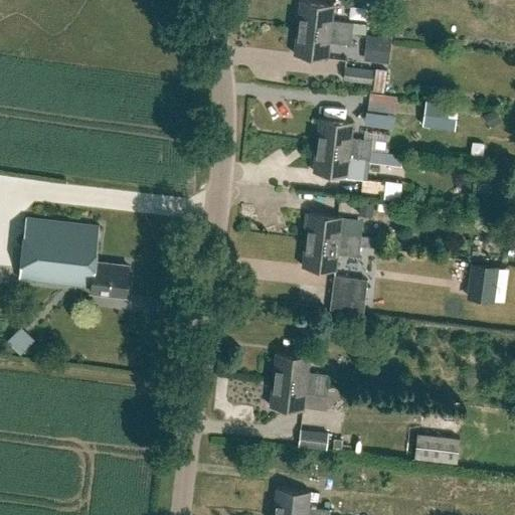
[(300,0),(297,26),(351,32),(353,22),(332,19),(334,3),(309,0),(300,0)]
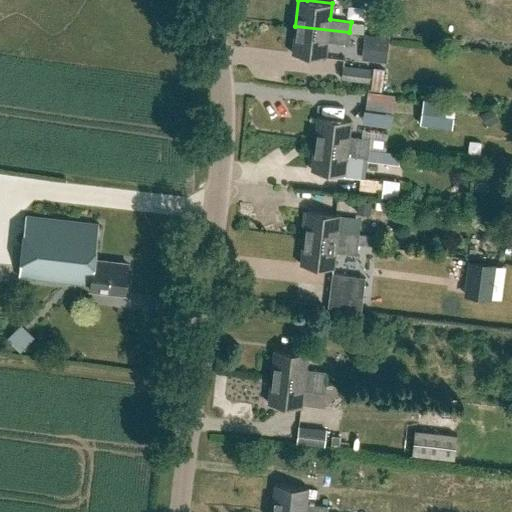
[(348,43),(349,32),(295,26),(292,53),(326,57),(327,40),(348,43)]
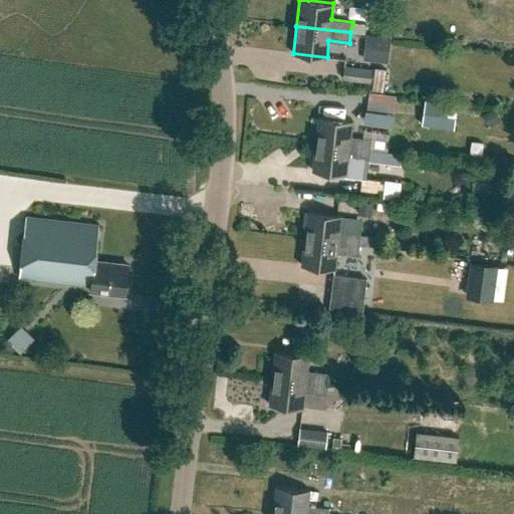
[(368,57),(394,59),(396,35),(370,33),(368,57)]
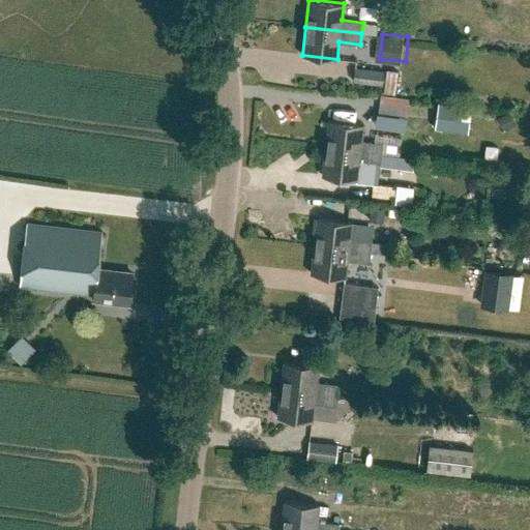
[(382,84),(384,71),(356,67),(354,81),(382,84)]
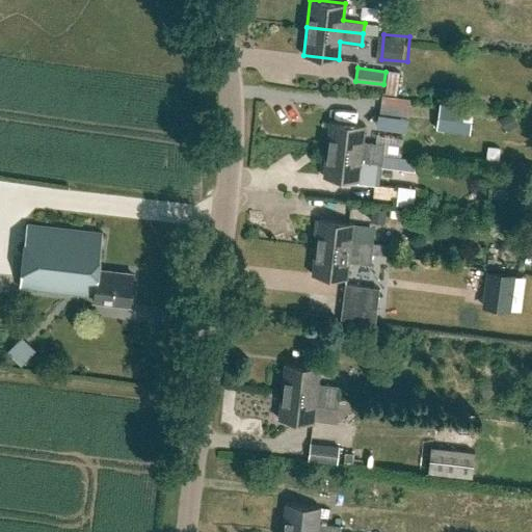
[(408,116),(410,98),(381,95),(379,113),(408,116)]
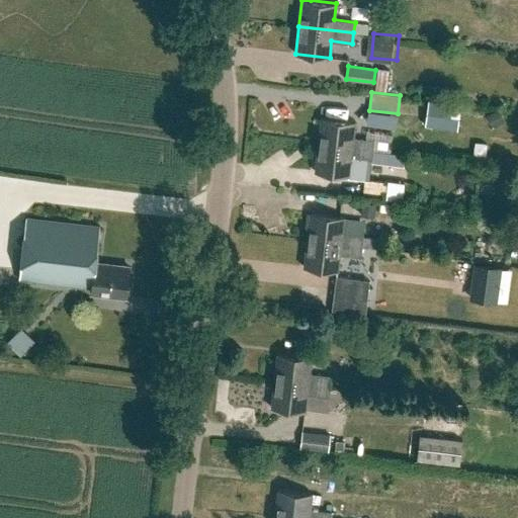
[(460,105),(427,101),(424,125),(457,131),(460,105)]
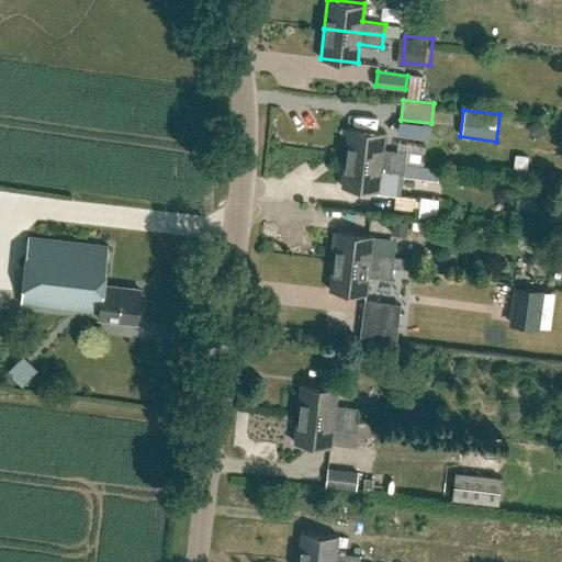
[(345,157),(404,164),(406,152),(383,149),(385,131),(348,127),(345,157)]
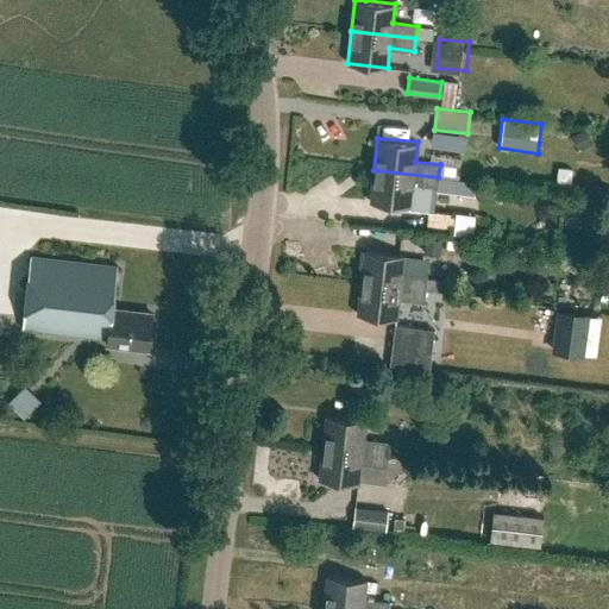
[(374,170),(370,201),(409,206),(412,187),(431,189),(437,189),(473,194),(475,180),(458,179),(438,177),(374,170)]
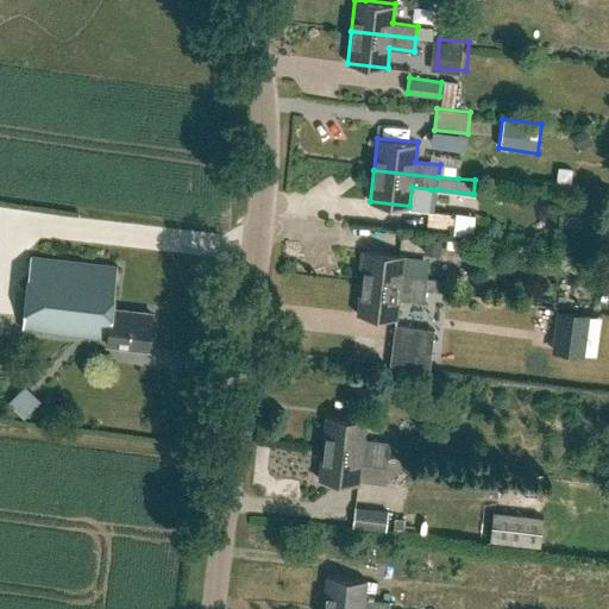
[(427,225),(454,227),(456,213),(428,209),(427,225)]
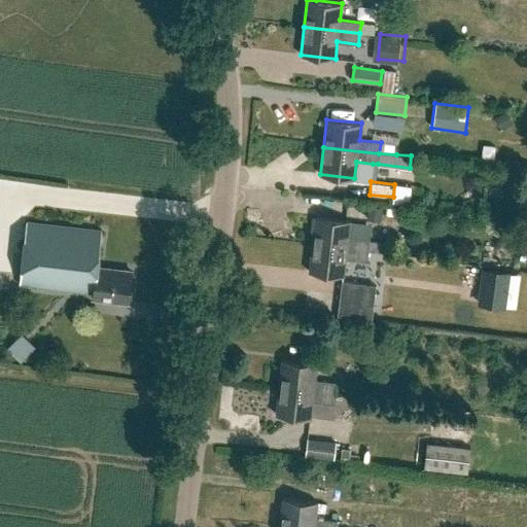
[(399,199),(417,199),(417,182),(399,182),(399,199)]
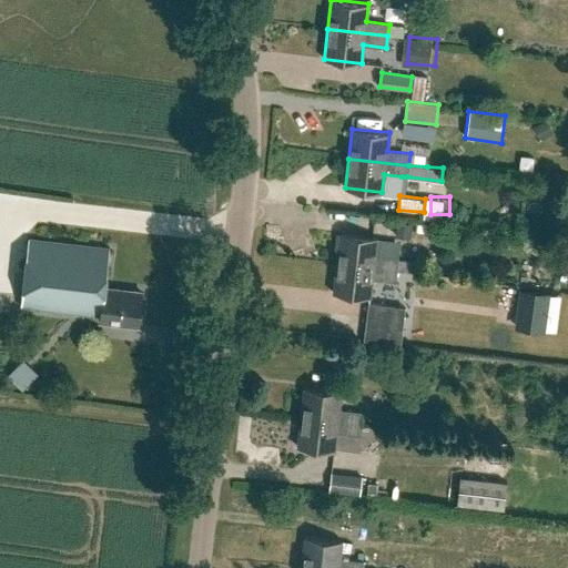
[(396,237),(411,239),(413,222),(397,220),(396,237)]
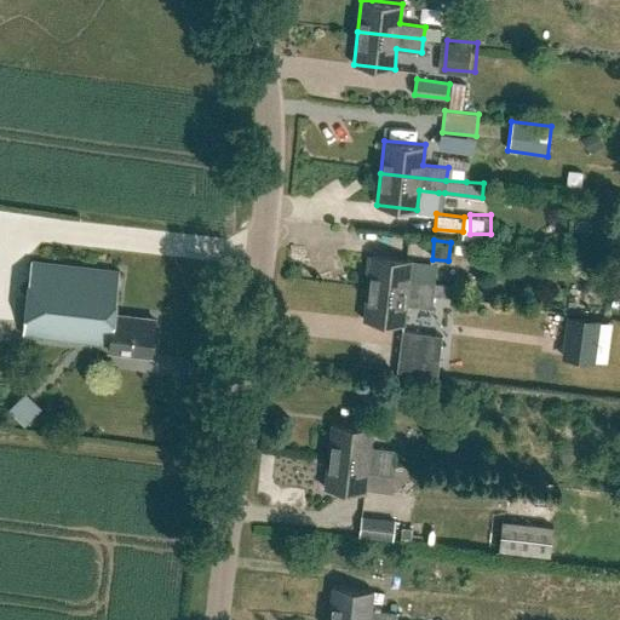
[(371,254),(367,287),(432,294),(434,282),(408,279),(411,259),(371,254)]
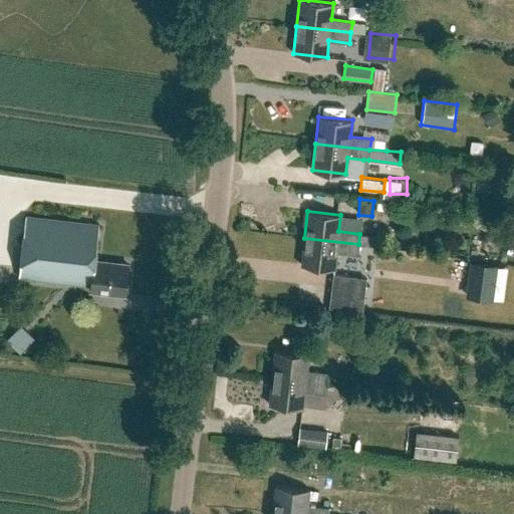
[(124,293),(129,262),(94,258),(99,224),(26,215),(18,274),(91,284),(90,289),(124,293)]
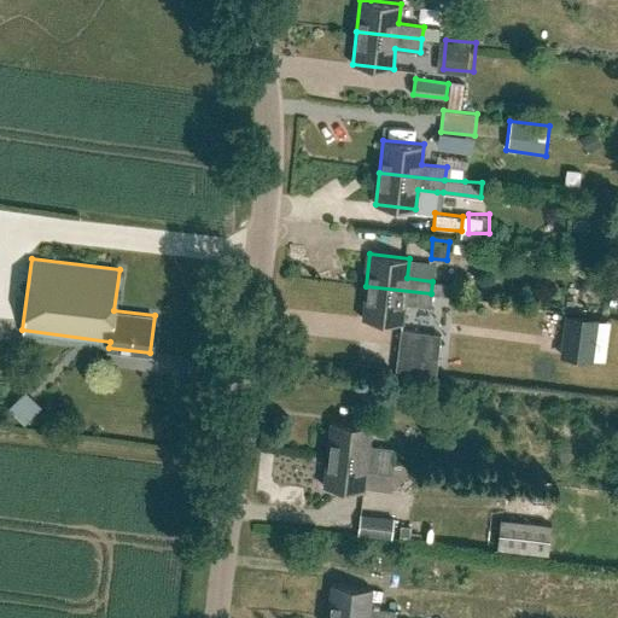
[(430,307),(431,293),(366,286),(362,319),(402,322),(404,303),(430,307)]
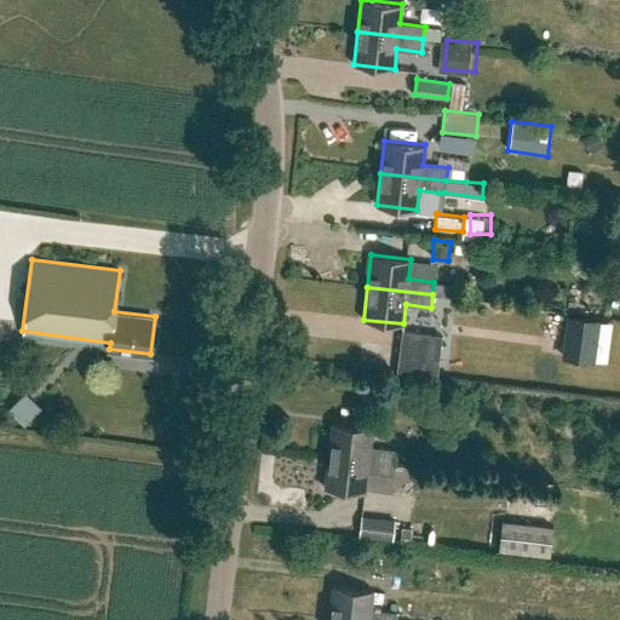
[(563,357),(593,361),(598,321),(569,317),(563,357)]
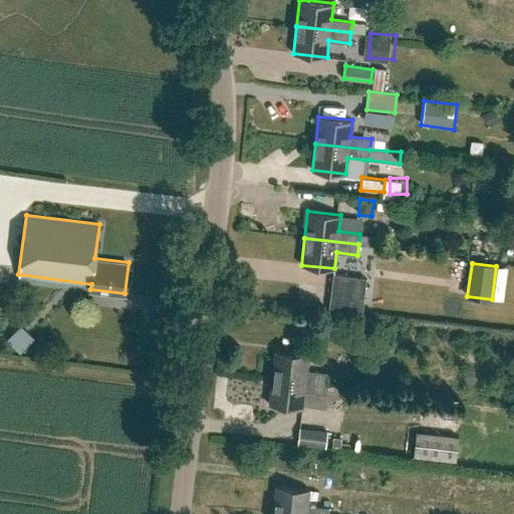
[(364,292),(366,278),(334,274),(333,288),(364,292)]
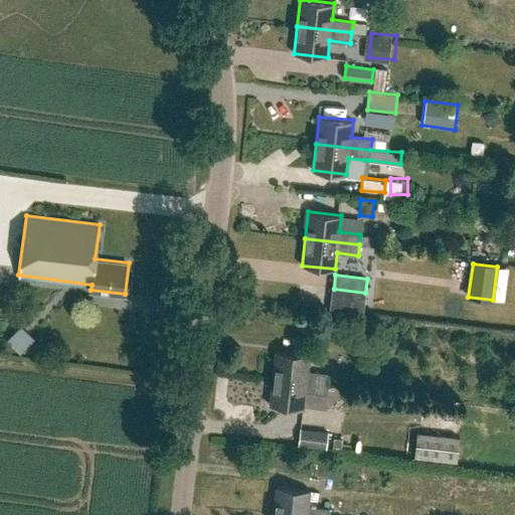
[(25,350),(38,335),(25,324),(12,338),(25,350)]
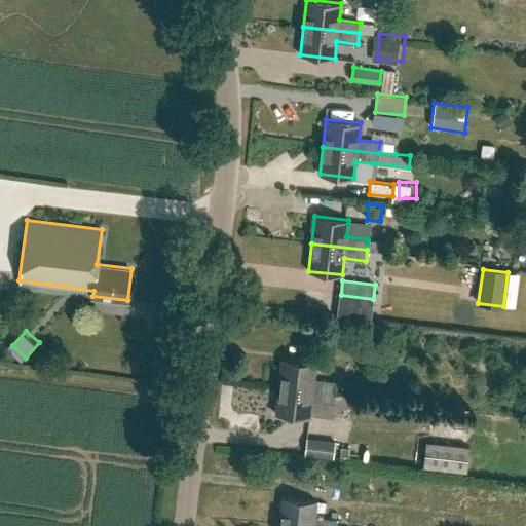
[(278,386),(334,392),(336,381),(313,379),(315,362),(282,359),(278,386)]
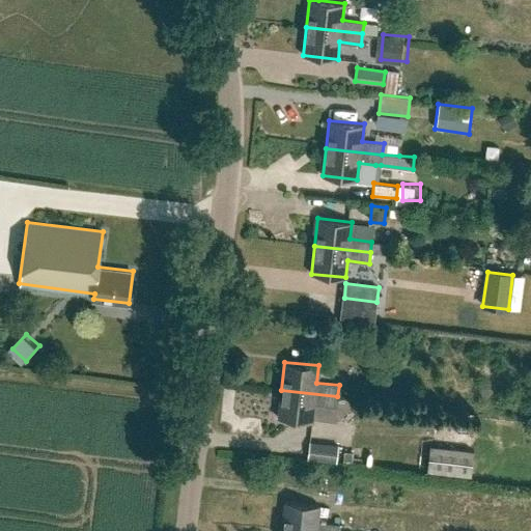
[(336,408),(337,396),(281,390),(278,418),(312,421),(314,404),(336,408)]
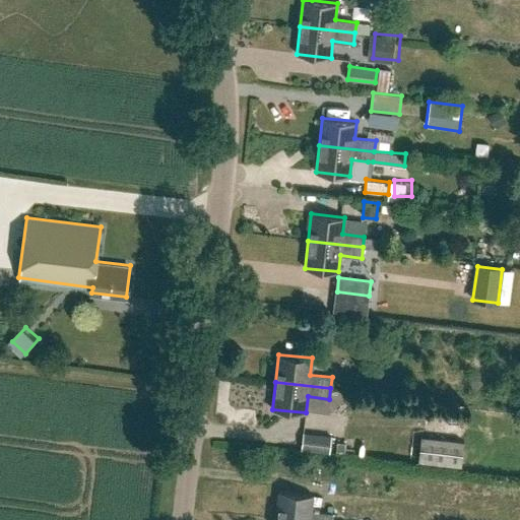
[(329,455),(331,436),(303,433),(301,451),(329,455)]
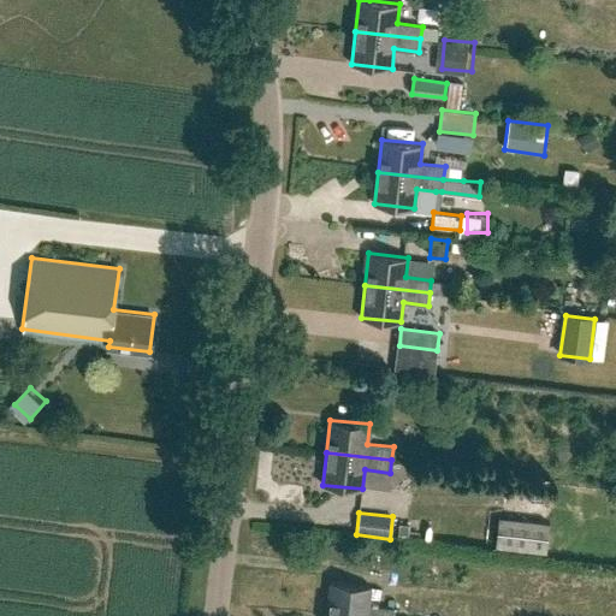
[(545,552),(549,523),(499,517),(497,546),(545,552)]
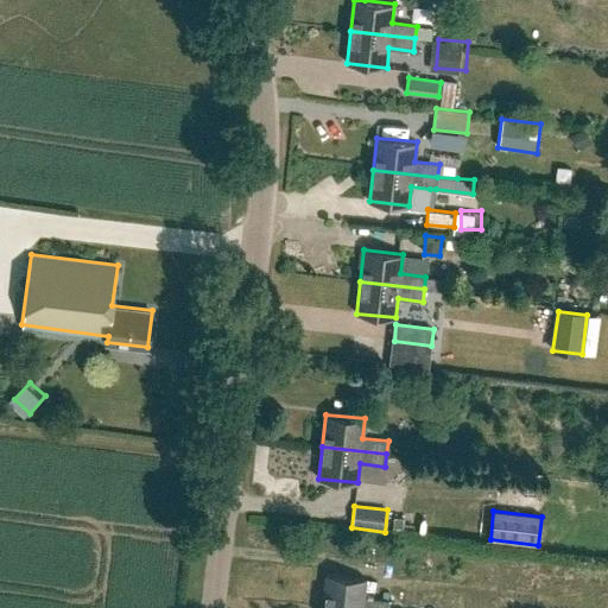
[(327,574),(323,606),(341,607),(387,607),(388,600),(379,600),(363,597),(366,578),(327,574)]
